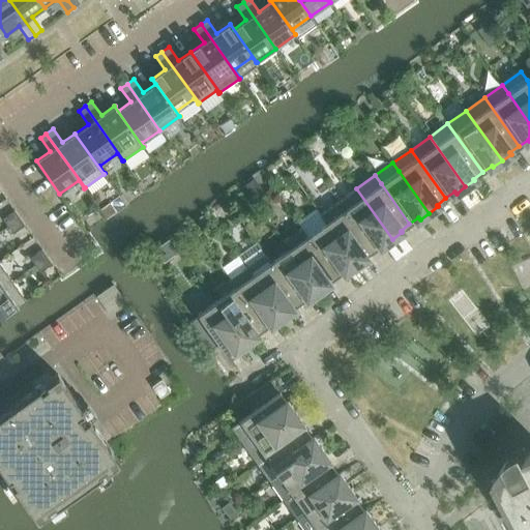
[(255,178),(245,184),(256,199),(265,193),(255,178)]
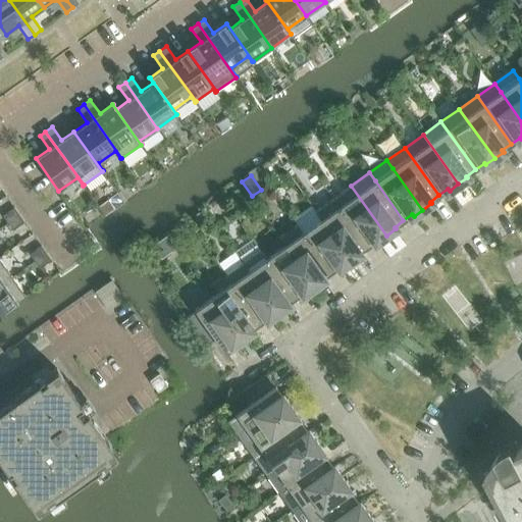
[(351,186),(333,199),(367,247),(376,240),(377,242),(386,236),(351,186)]
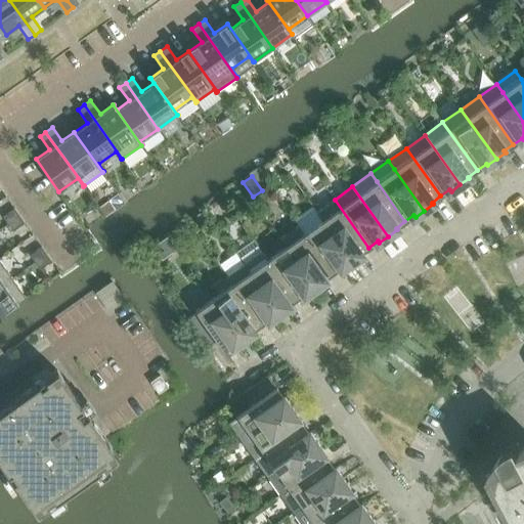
[(110,200),(99,207),(105,216),(116,209),(110,200)]
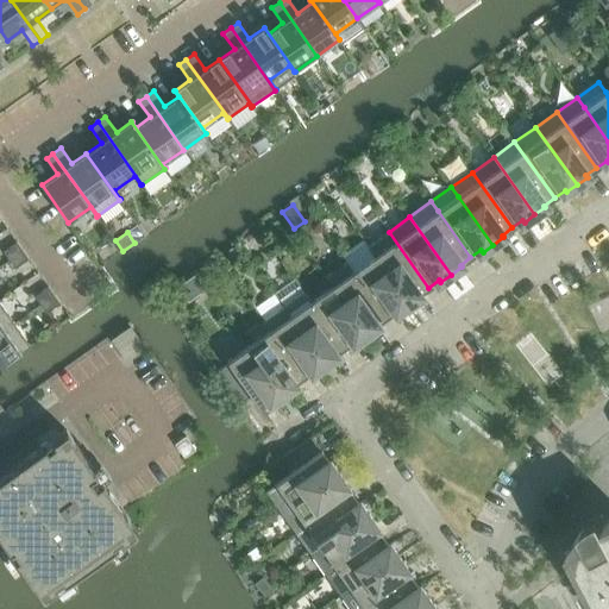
[(420,296),(418,295),(428,288),(389,232),(368,246),(375,256),(409,305),(420,296)]
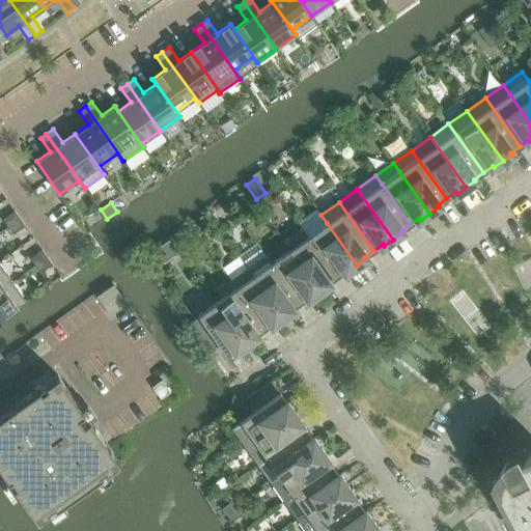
[(20,219),(15,212),(3,220),(8,227),(20,219)]
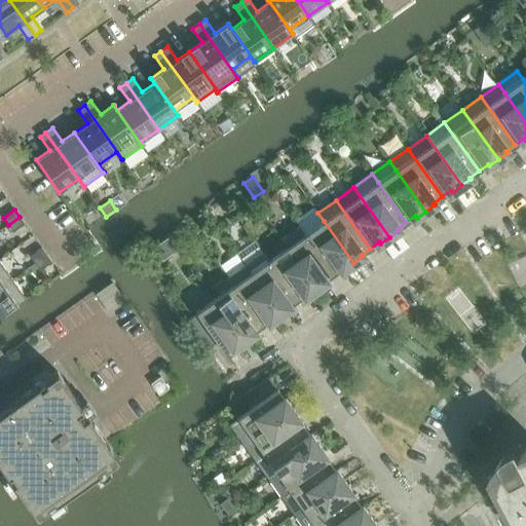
[(204,212),(195,218),(200,225),(210,219),(204,212)]
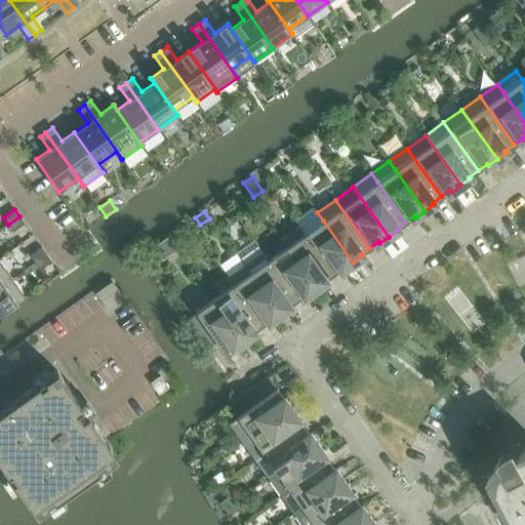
[(13,232),(25,224),(19,216),(8,225),(13,232)]
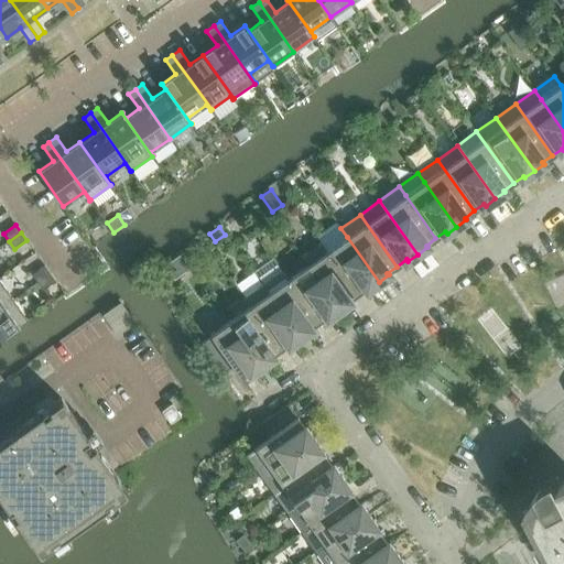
[(347,237),(327,251),(358,294),(368,286),(369,289),(379,282),(347,237)]
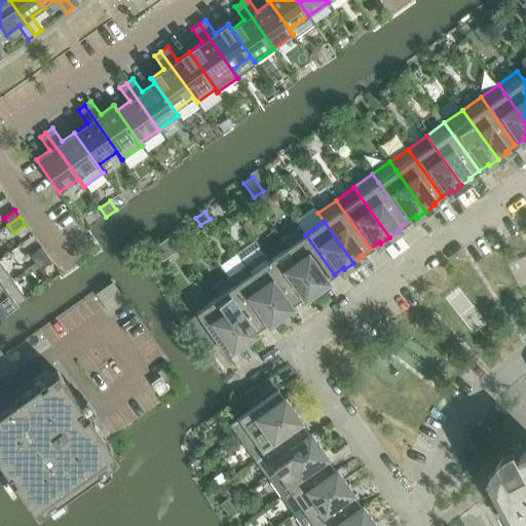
[(300,225),(280,239),(287,248),(316,289),(326,283),(325,280),(334,274),(305,234),(300,225)]
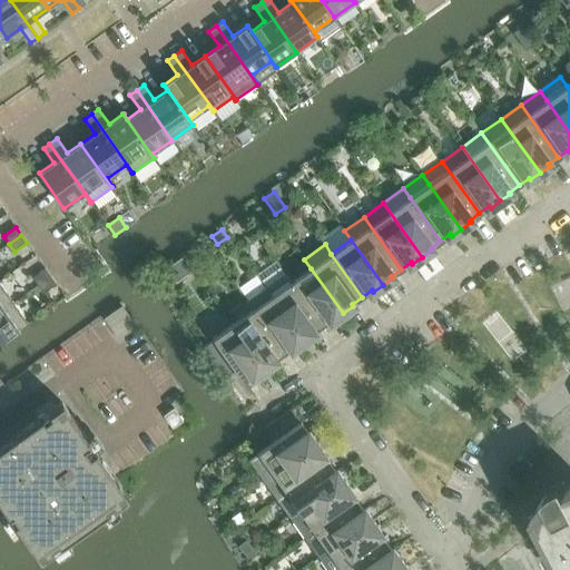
[(182,256),(169,265),(179,278),(192,269),(182,256)]
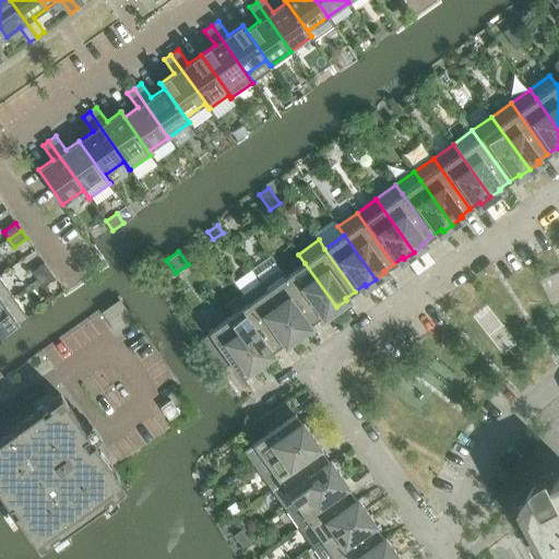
[(49,271),(44,263),(32,272),(37,280),(49,271)]
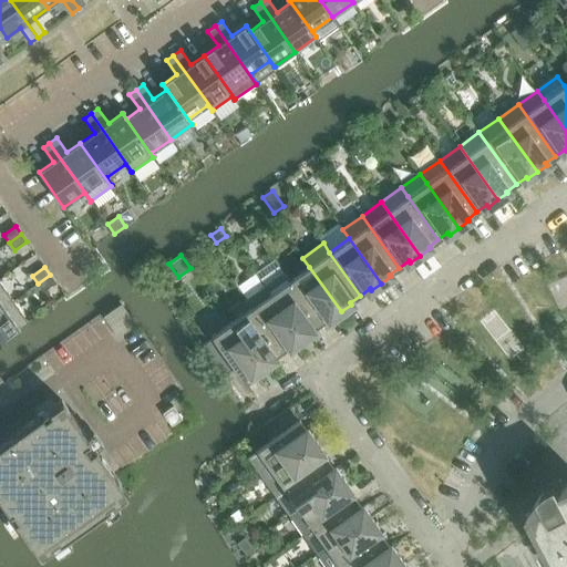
[(309,267),(290,280),(320,323),(330,316),(332,318),(341,311),(309,267)]
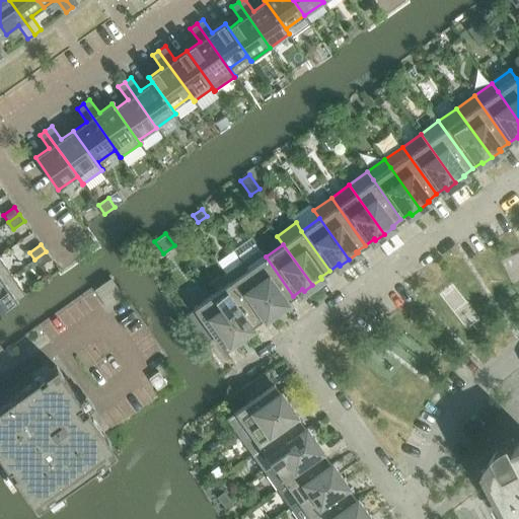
[(242,261),(248,269),(277,310),(286,304),(285,302),(293,296),(266,256),(260,248),(242,261)]
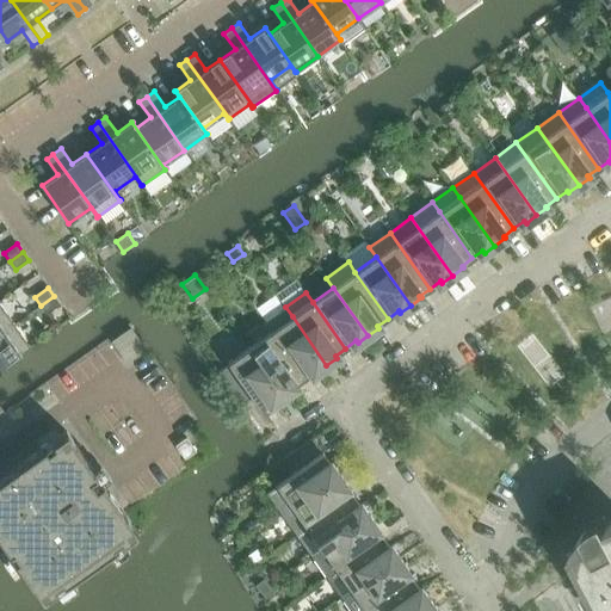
[(47,314),(60,304),(54,296),(41,306),(47,314)]
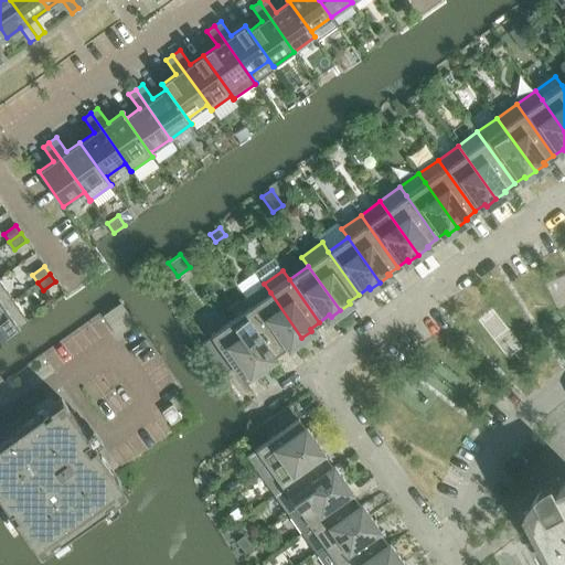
[(0,280),(0,309),(13,300),(0,280)]
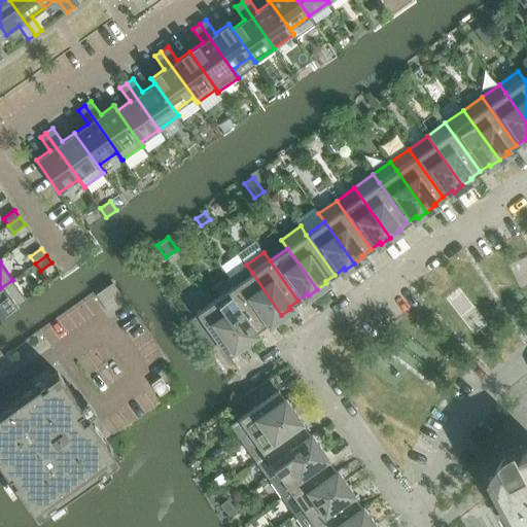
[(246,265),(227,278),(233,286),(261,326),(271,319),(272,321),(281,315),(252,273),(246,265)]
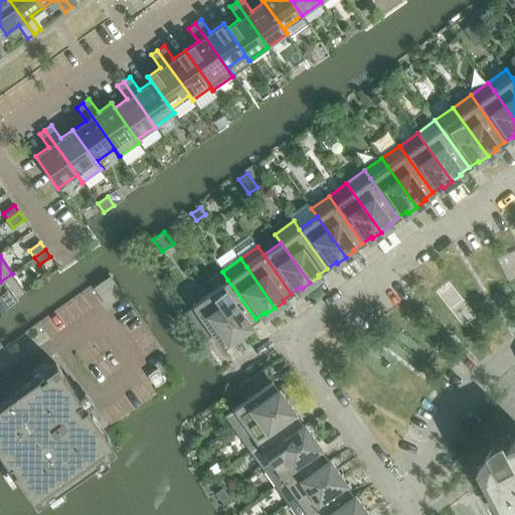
[(12,274),(0,282),(0,311),(8,306),(26,293),(12,274)]
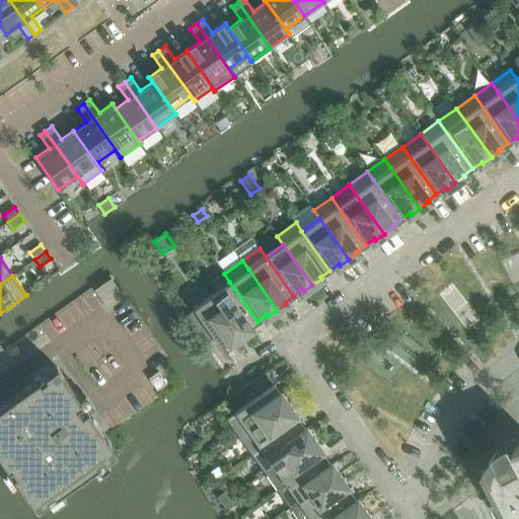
[(229,282),(212,295),(241,336),(250,329),(249,327),(257,321),(229,282)]
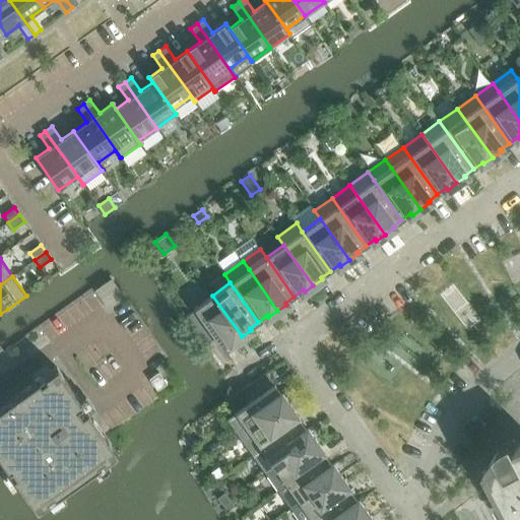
[(212,296),(194,309),(195,310),(185,317),(204,344),(214,337),(221,347),(232,341),(233,342),(242,336),(212,296)]
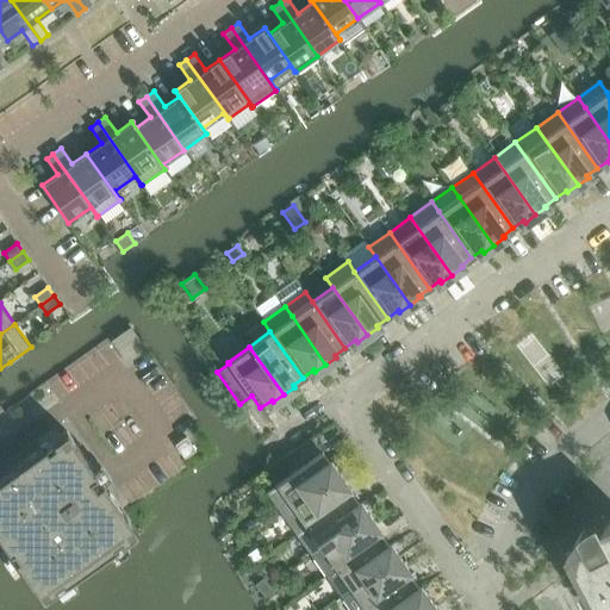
[(0,477),(0,537),(10,551),(22,567),(43,598),(56,589),(72,578),(109,552),(124,541),(137,530),(124,512),(103,481),(93,468),(67,430),(60,436),(44,447),(0,477)]
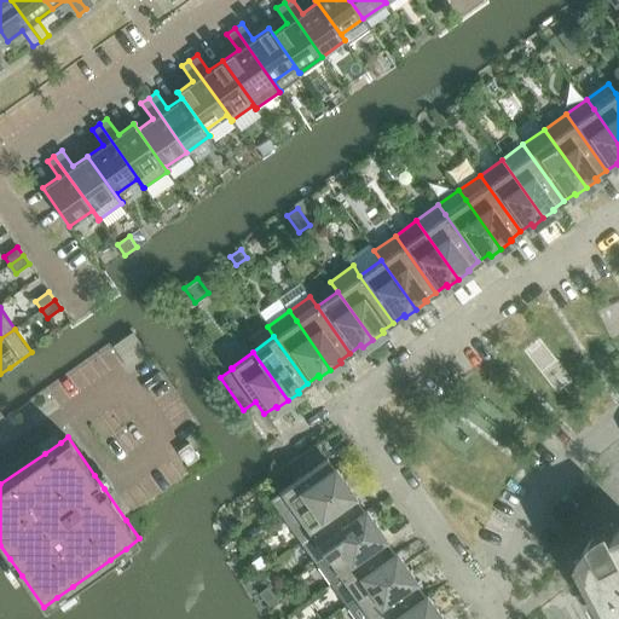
[(189,444),(178,451),(187,464),(198,457),(189,444)]
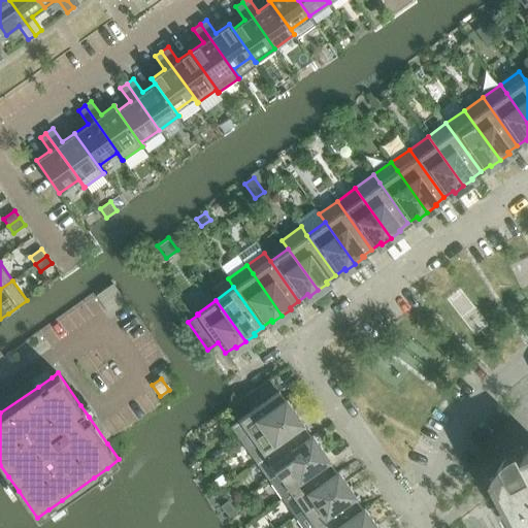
[(270,378),(246,395),(253,404),(276,388),(270,378)]
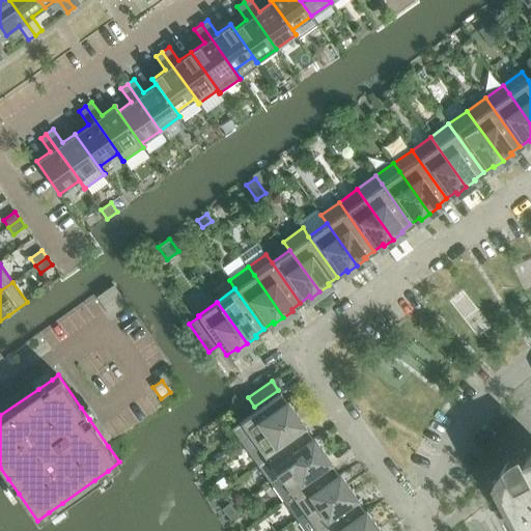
[(280,393),(231,427),(245,446),(296,411),(289,401),(287,402),(280,393)]
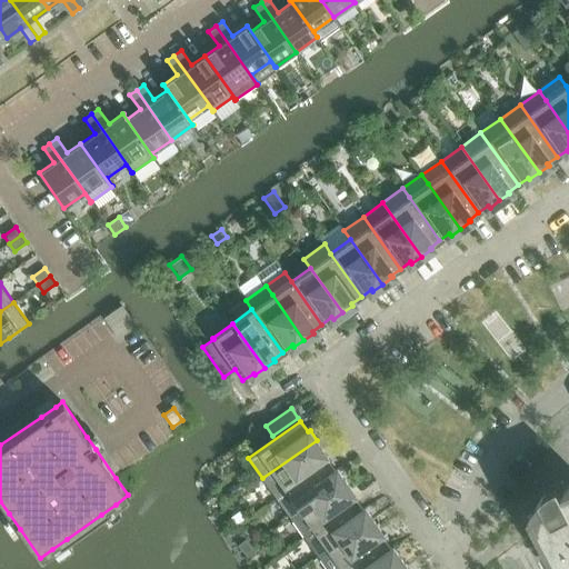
[(317,440),(262,478),(277,498),(329,460),(322,451),(323,450),(317,440)]
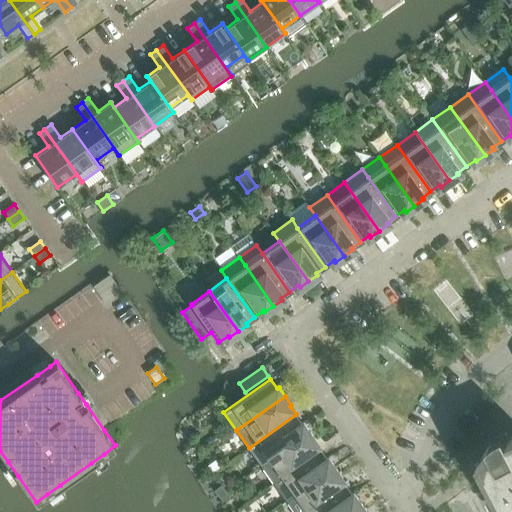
[(296,414),(249,448),(261,465),(310,431),(304,422),(302,423),(296,414)]
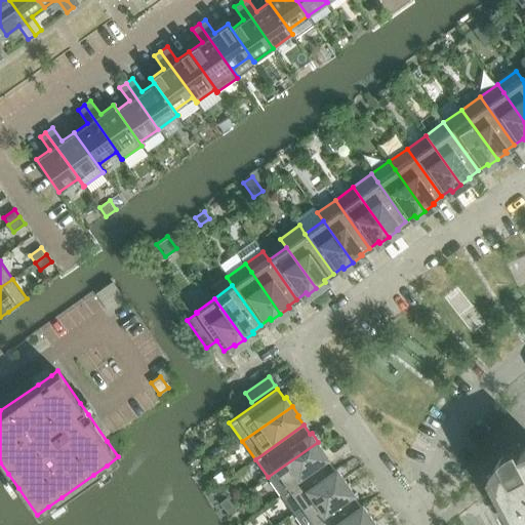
[(329,461),(323,452),(324,451),(318,442),(268,477),(281,495),(329,461)]
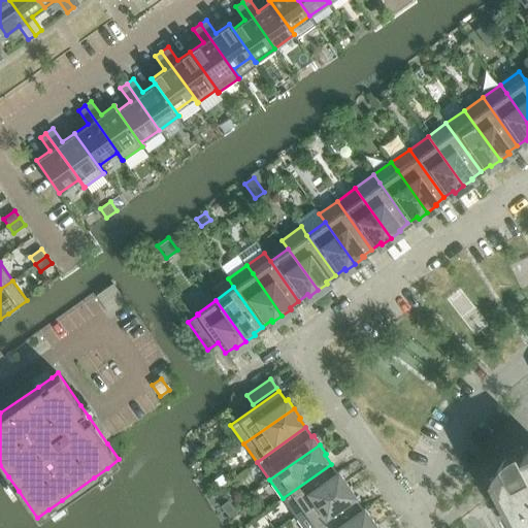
[(502,488),(461,520),(464,527),(527,527),(527,452),(526,454),(523,446),(517,450),(507,456),(507,457),(506,458),(505,459),(504,459),(504,460),(503,461),(502,462),(501,464),(500,465),(499,467),(498,469),(497,471),(496,472),(495,474),(502,488)]
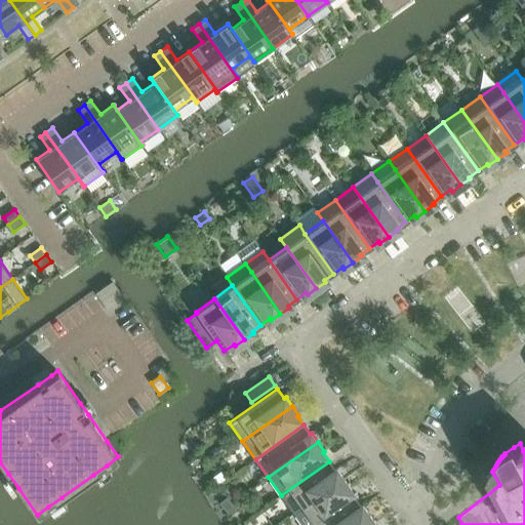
[(329,461),(281,495),(293,514),(344,478),(337,469),(335,471),(329,461)]
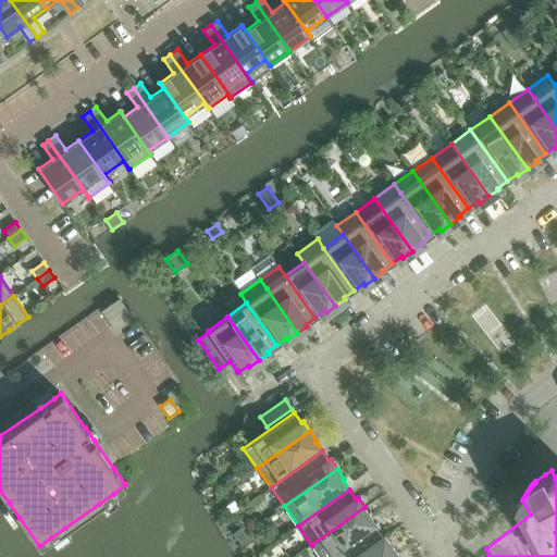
[(370,518),(371,517),(364,507),(311,545),(320,556),(335,556),(376,528),(370,518)]
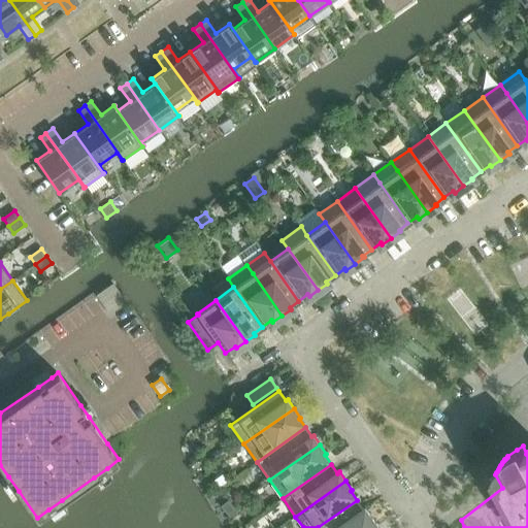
[(229,500),(221,505),(226,512),(233,506),(229,500)]
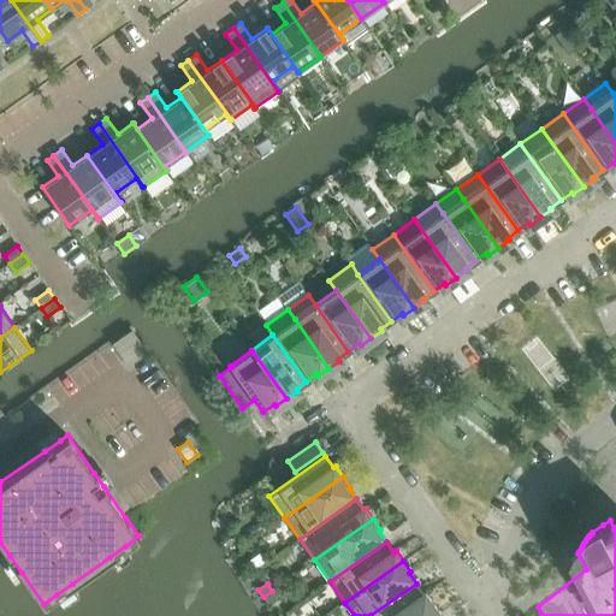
[(416,584),(371,615),(414,615),(433,603),(426,593),(424,594),(416,584)]
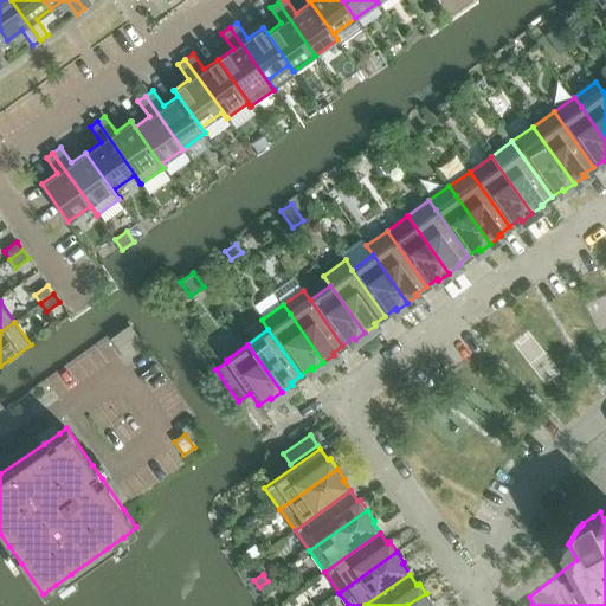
[(268,581),(259,587),(264,593),(272,586),(268,581)]
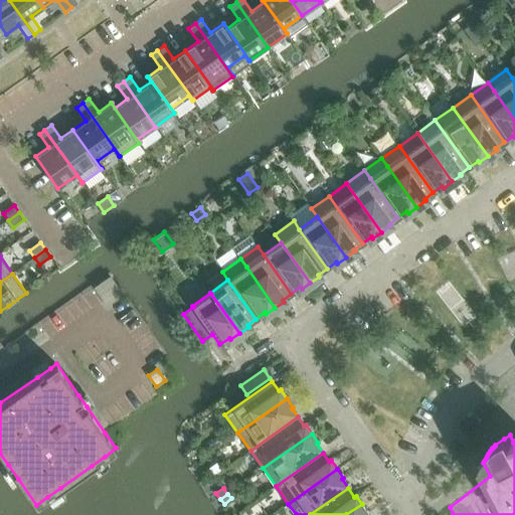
[(362,504),(346,514),(367,514),(368,513),(362,504)]
